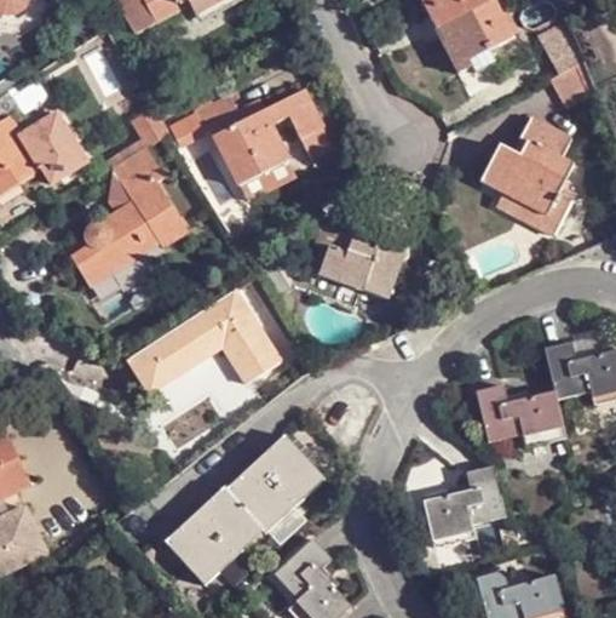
[(0,10),(1,11),(5,12),(10,11),(17,7),(24,3),(26,0),(0,0),(0,10)]
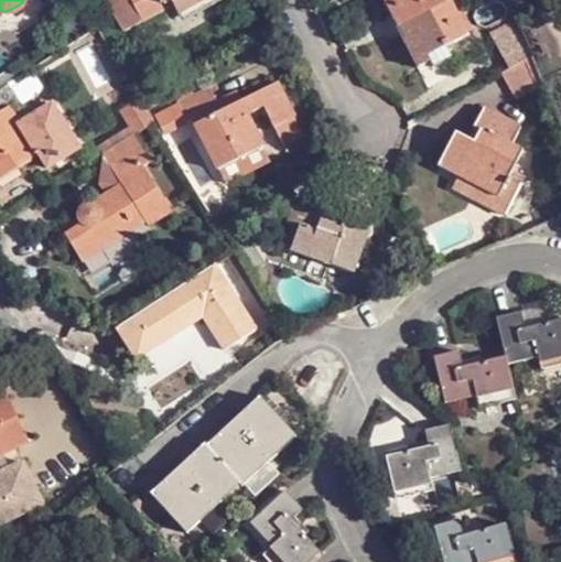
[(105,0),(125,33),(172,6),(177,14),(202,0),(105,0)]
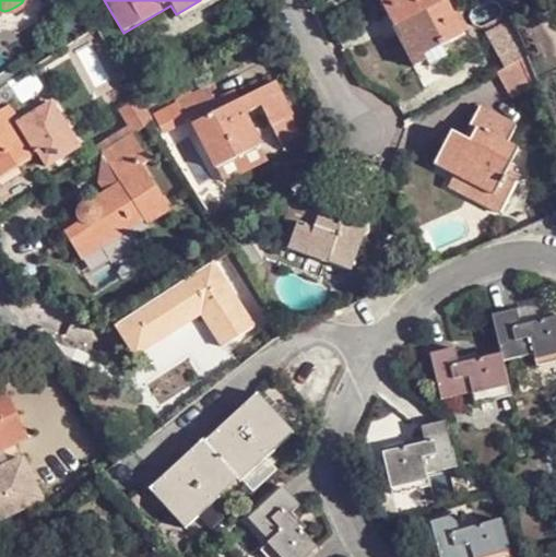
[(379,0),(391,24),(402,20),(420,52),(439,44),(459,33),(442,0),(379,0)]
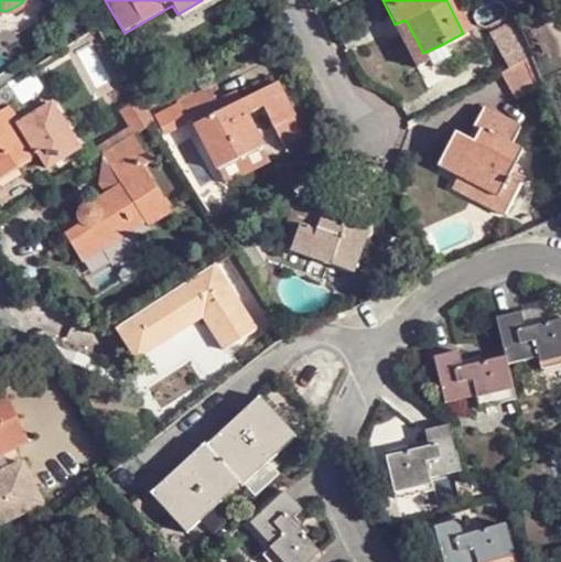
[(508,65),(529,54),(515,14),(488,29),(508,65)]
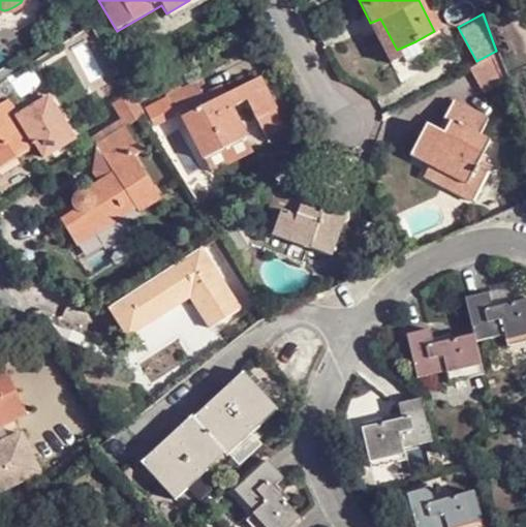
[(380,19),(370,23),(387,58),(389,61),(419,45),(415,41),(397,50),(380,19)]
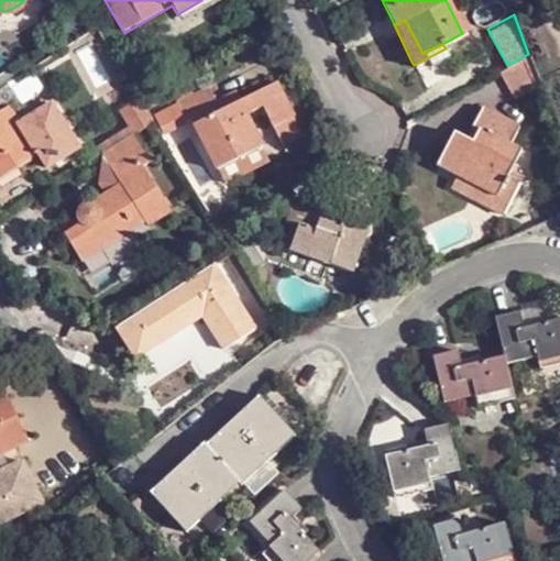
[(89,79),(111,74),(101,41),(80,46),(89,79)]
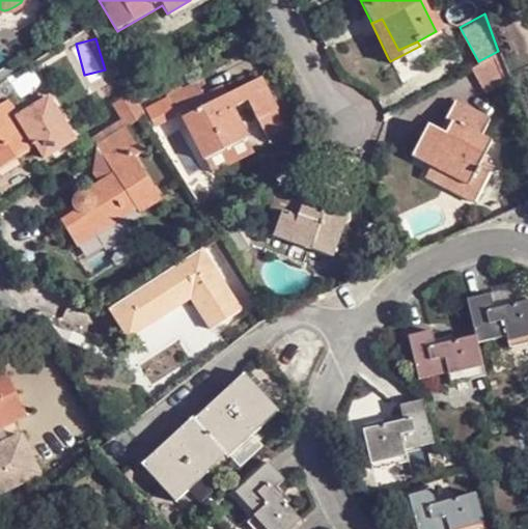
[(485,89),(508,76),(498,51),(478,61),(470,65),(485,89)]
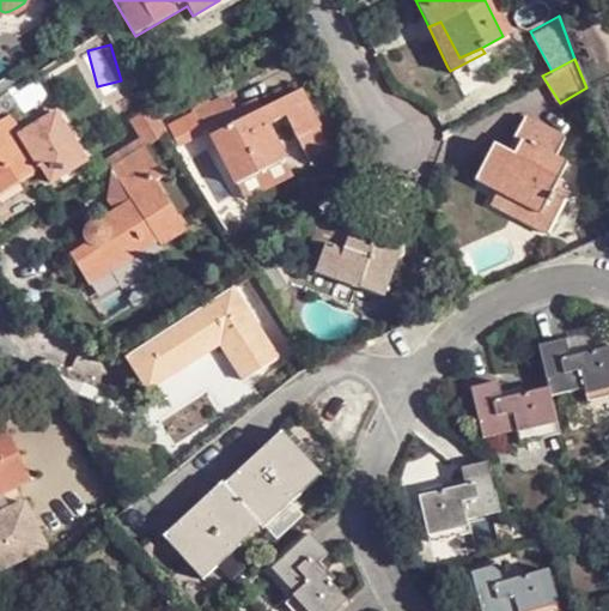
[(16,106),(4,86),(0,89),(0,198),(20,186),(17,179),(40,164),(49,179),(84,156),(55,108),(18,129),(7,110),(16,106)]
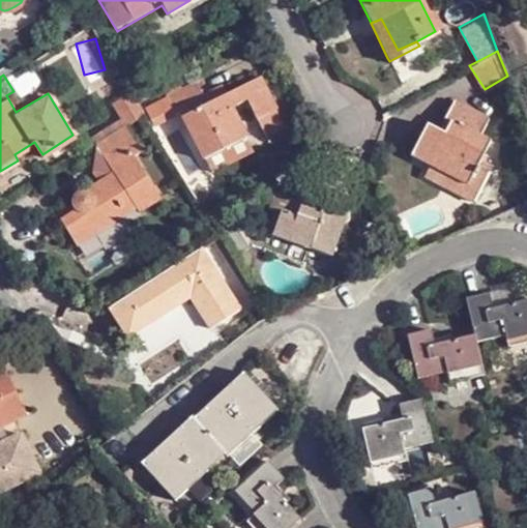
[(256,75),(223,92),(204,101),(200,94),(194,82),(175,92),(164,97),(172,114),(182,110),(185,115),(178,118),(201,159),(243,137),(229,109),(242,101),(257,129),(263,141),(283,128),(256,75)]
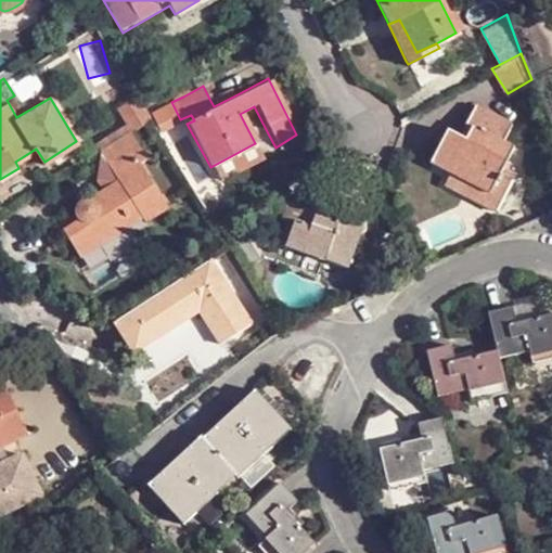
[(171,102),(183,97),(174,79),(163,86),(171,102)]
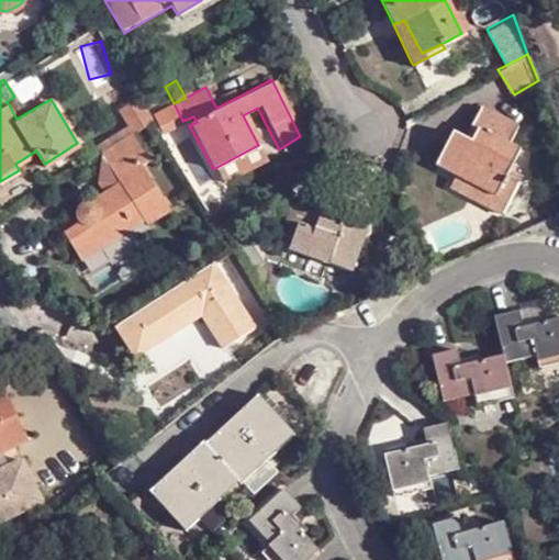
[(216,108),(236,98),(232,89),(212,100),(216,108)]
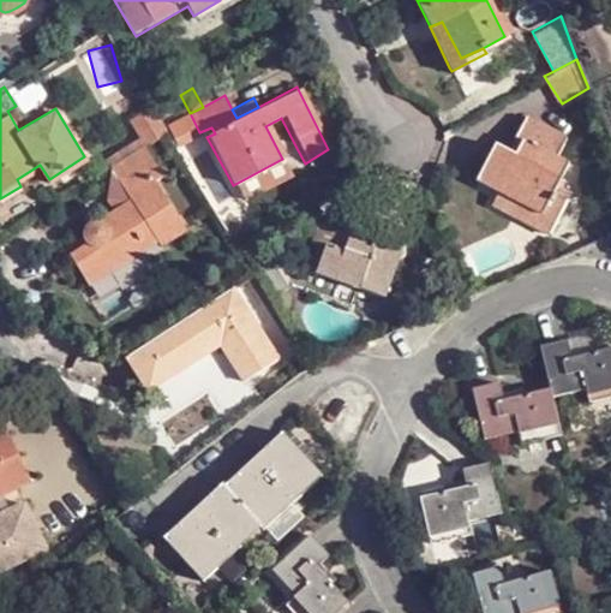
[(166,128),(150,102),(129,115),(139,134),(108,153),(113,161),(144,141),(166,128)]
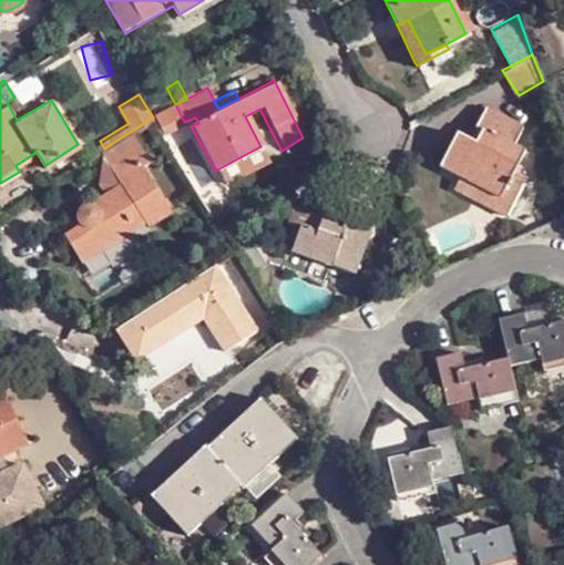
[(184,122),(175,104),(159,114),(167,132),(184,122)]
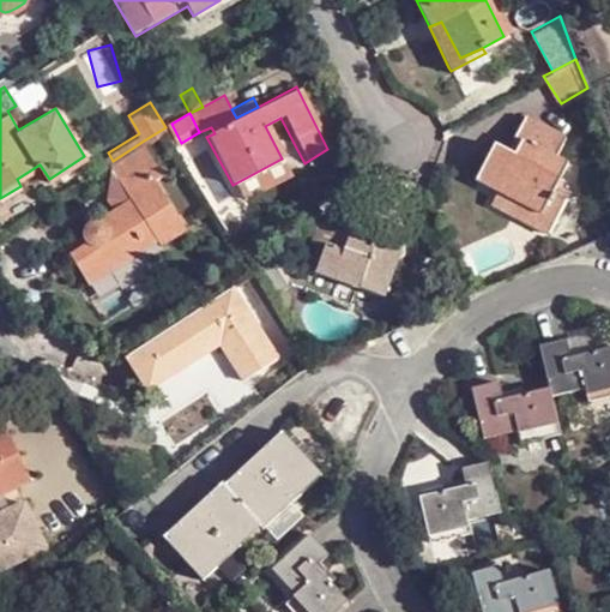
[(555,192),(559,186),(569,166),(556,159),(565,139),(523,121),(514,141),(519,144),(512,159),(491,149),(483,167),(502,178),(500,185),(501,187),(547,208),(555,192)]
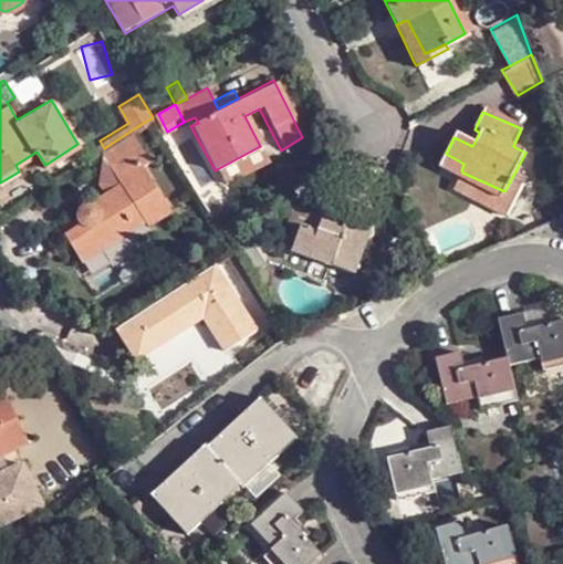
[(150,157),(133,129),(104,148),(101,150),(121,181),(89,200),(93,201),(96,204),(98,207),(98,210),(100,213),(97,217),(96,219),(94,222),(90,222),(86,223),(83,222),(79,219),(64,231),(80,259),(144,218),(146,221),(168,208),(142,163),(150,157)]
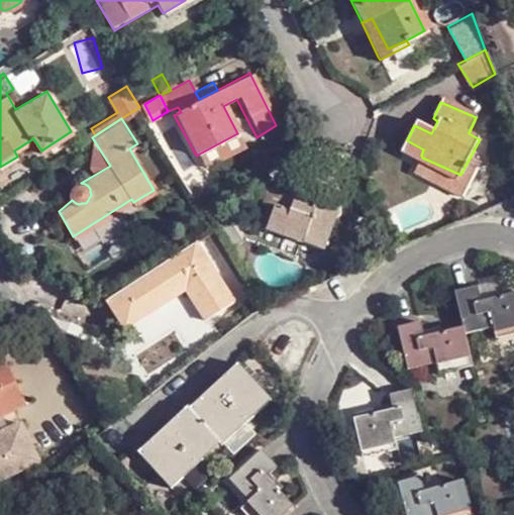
[(260,142),(257,137),(250,126),(237,133),(196,156),(205,172),(260,142)]
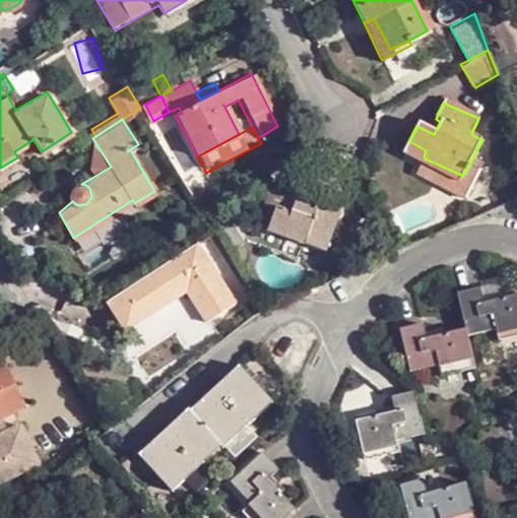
[(426,150),(409,141),(407,148),(424,156),(426,150)]
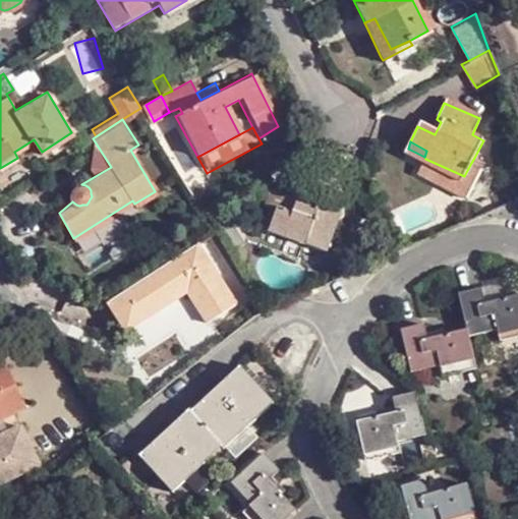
[(486,165),(474,158),(471,163),(483,168),(486,165)]
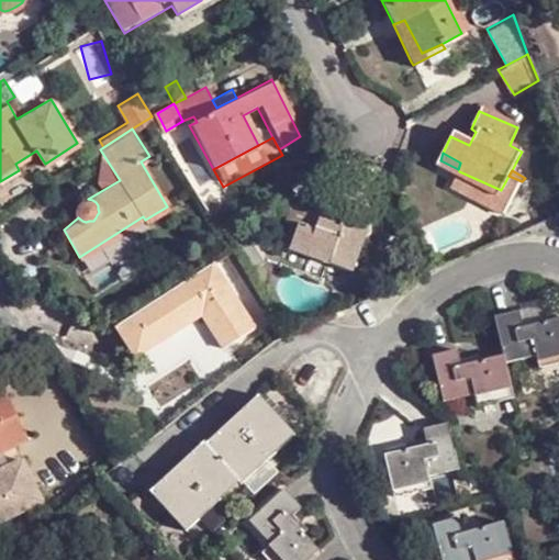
[(522,181),(509,176),(501,190),(459,171),(455,182),(511,208),(522,181)]
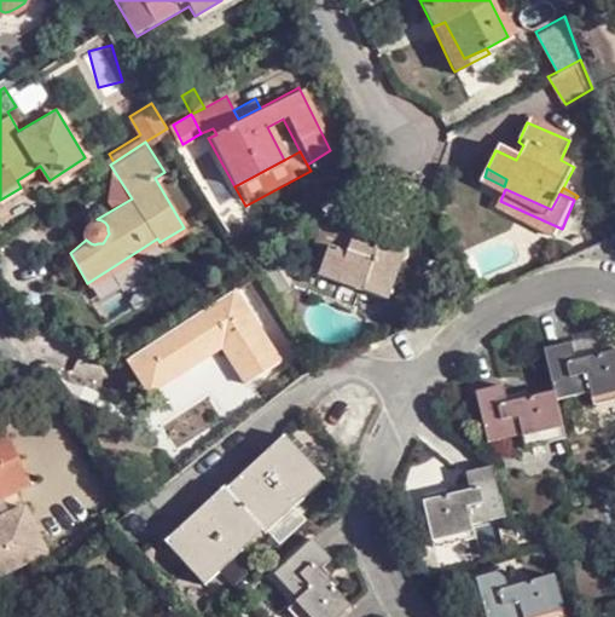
[(82,234),(86,240),(91,243),(94,244),(98,243),(103,243),(105,240),(106,237),(109,234),(108,230),(108,226),(105,223),(102,220),(97,219),(90,220),(85,226),(82,234)]
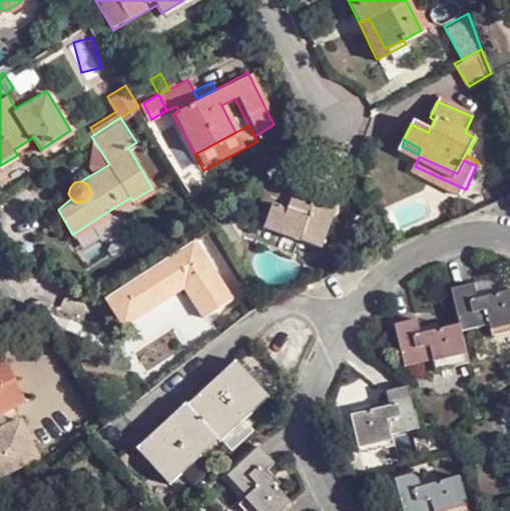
[(324,246),(343,191),(324,183),(319,192),(300,185),(296,197),(270,187),(265,205),(269,207),(263,226),(324,246)]
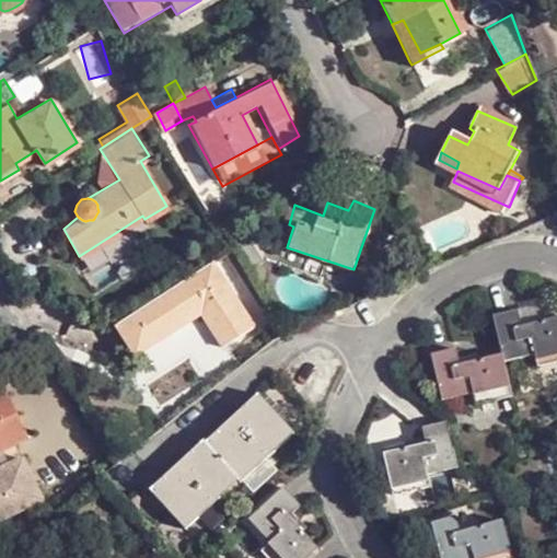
[(256,328),(216,263),(118,324),(138,353),(205,313),(227,347),(256,328)]
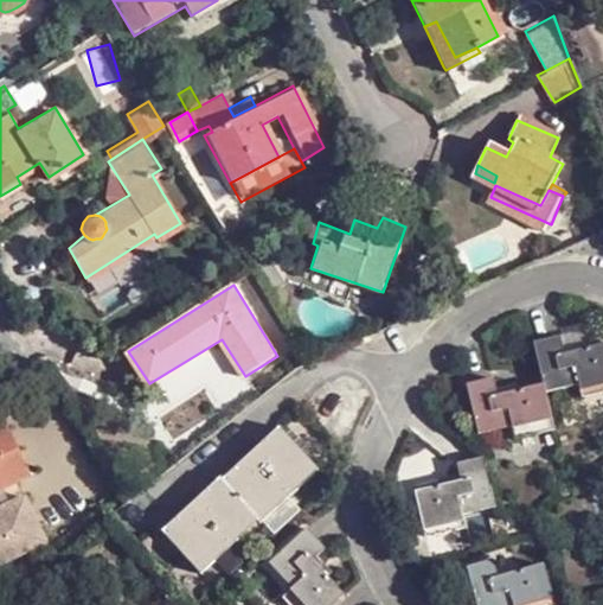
[(543,382),(545,392),(577,384),(579,395),(602,389),(602,342),(562,352),(557,335),(533,341),(543,382)]
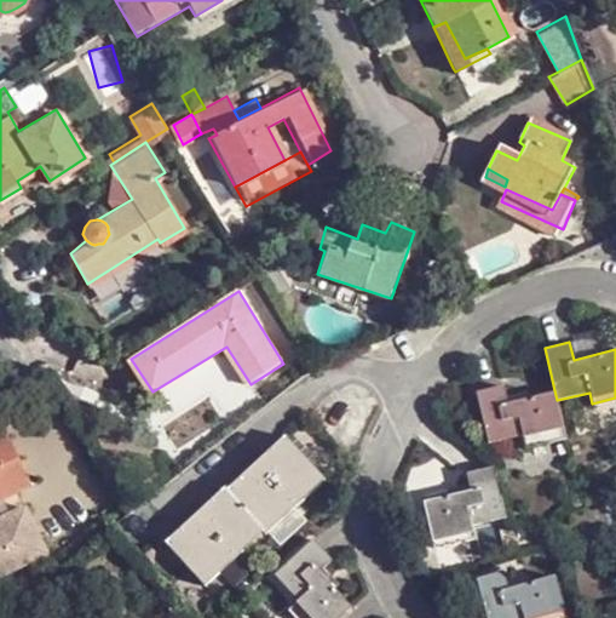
[(565,438),(557,400),(554,390),(506,401),(501,385),(476,392),(488,444),(522,435),(524,447),(565,438)]
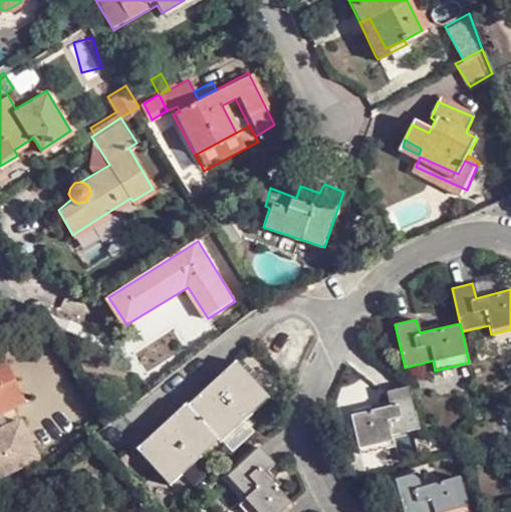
[(24,398),(3,355),(0,357),(0,474),(38,455),(18,414),(3,421),(0,415),(0,410),(24,398)]
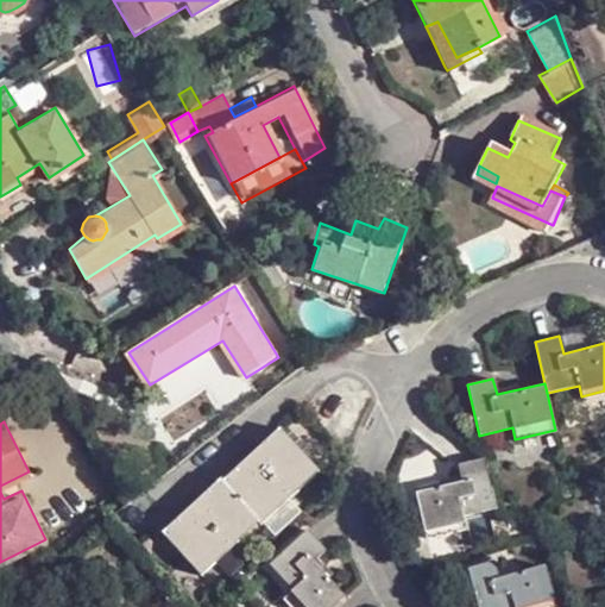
[(220,483),(256,524),(259,529),(315,475),(276,431),(257,450),(253,446),(235,463),(238,465),(220,483)]
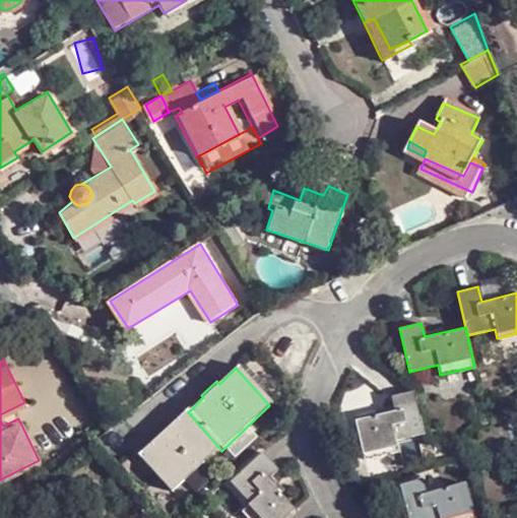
[(393,410),(353,419),(362,457),(396,450),(394,440),(424,433),(413,391),(391,397),(393,410)]
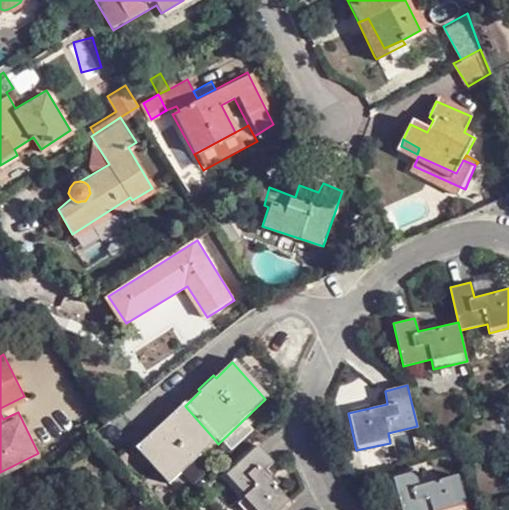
[(166,487),(215,440),(185,406),(183,405),(163,421),(161,419),(146,431),(149,434),(131,449),(166,487)]
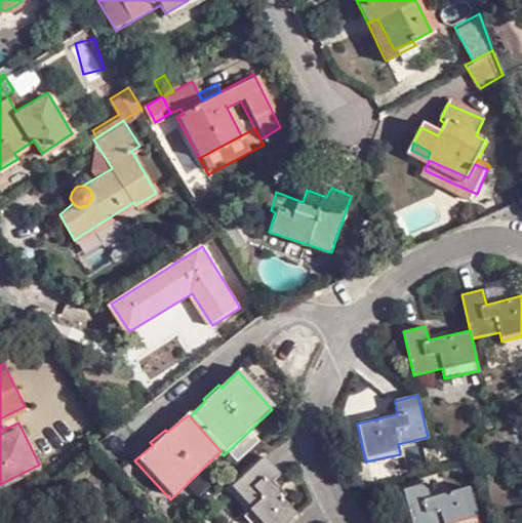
[(245,522),(283,522),(288,519),(292,516),(264,485),(277,475),(261,457),(228,489),(247,510),(240,517),(245,522)]
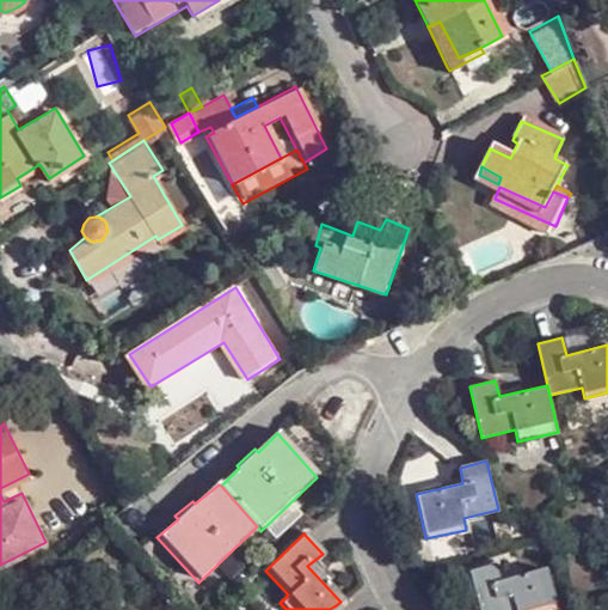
[(479,609),(558,609),(547,569),(499,580),(496,563),(468,571),(479,609)]
